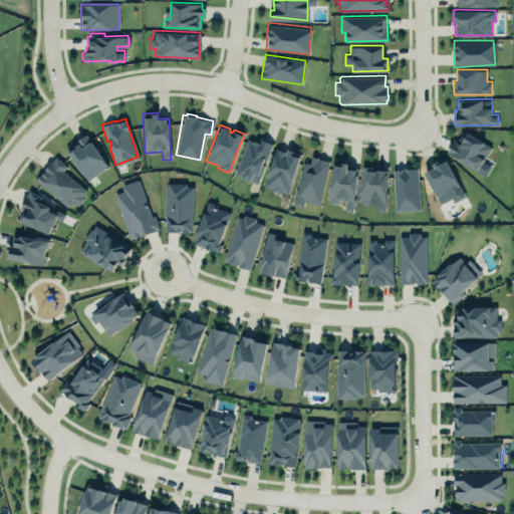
[(485,177),(491,167),(482,161),(491,148),(464,130),(449,154),(485,177)]
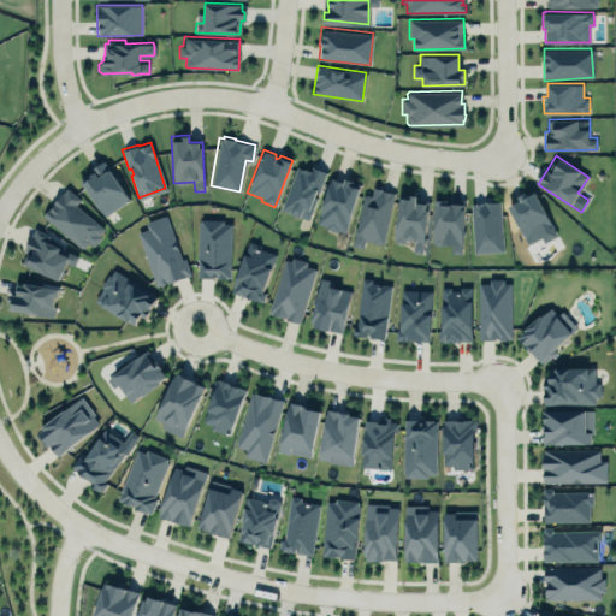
[(129,199),(104,161),(78,178),(104,217),(129,199)]
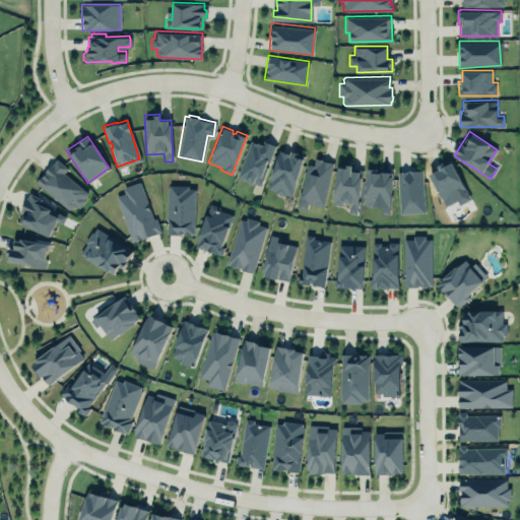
[(249,139),(236,176),(260,184),(274,142),(267,138),(262,141),(249,139)]
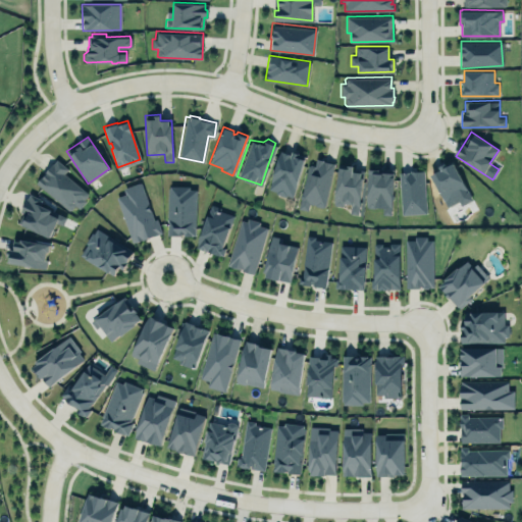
[(280,150),(291,153),(292,150),(298,152),(297,156),(304,158),(292,197),(285,195),(284,196),(274,193),(274,192),(268,189),(280,150)]
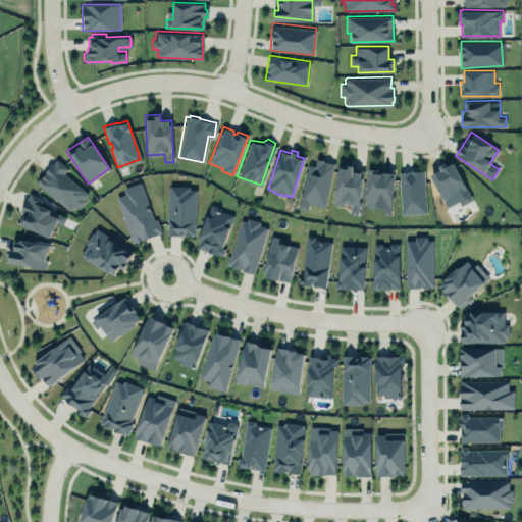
[(298,207),(307,209),(308,204),(321,207),(324,206),(333,163),(322,160),(322,159),(316,157),(315,166),(314,164),(311,163),(309,164),(308,164),(301,193),(300,193),(299,196),(300,198),(298,207)]
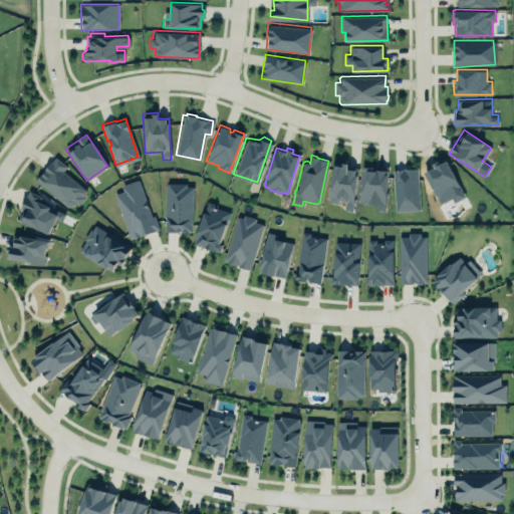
[(35,179),(66,205),(69,205),(72,201),(77,204),(84,196),(82,195),(84,192),(84,189),(62,170),(66,165),(55,156),(35,179)]
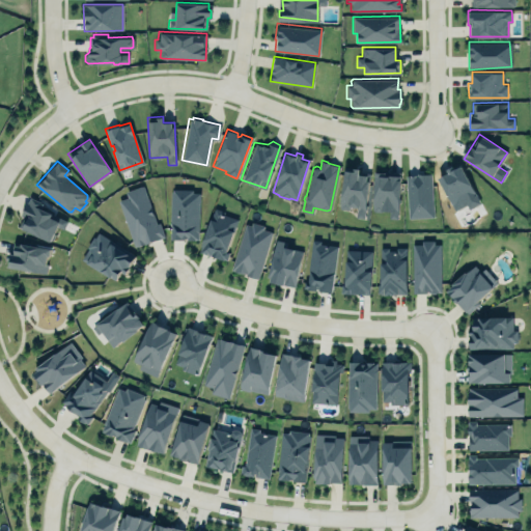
[(438,176),(447,172),(445,168),(452,164),(454,167),(460,164),(480,202),(469,208),(466,203),(454,208),(438,176)]
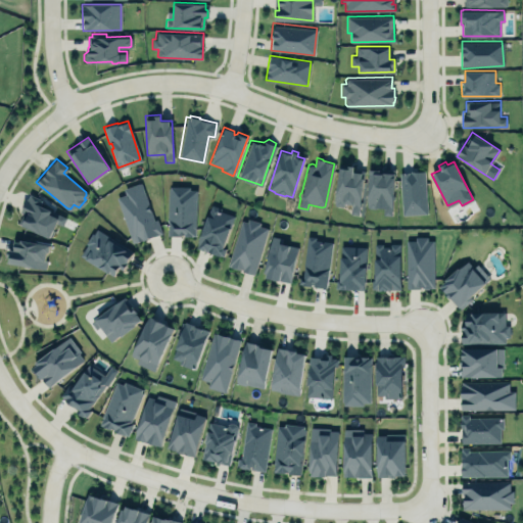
[(339,165),(346,167),(346,163),(353,164),(352,170),(362,171),(361,176),(364,177),(358,214),(350,212),(351,203),(344,202),(344,203),(341,205),(335,205),(333,202),(339,165)]
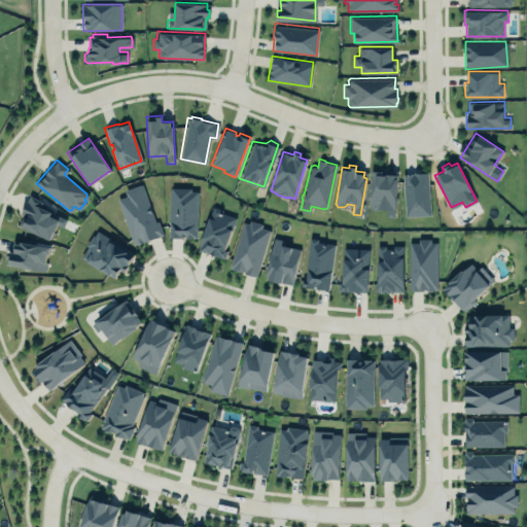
[(372,170),(396,171),(394,216),(385,216),(386,208),(370,207),(372,170)]
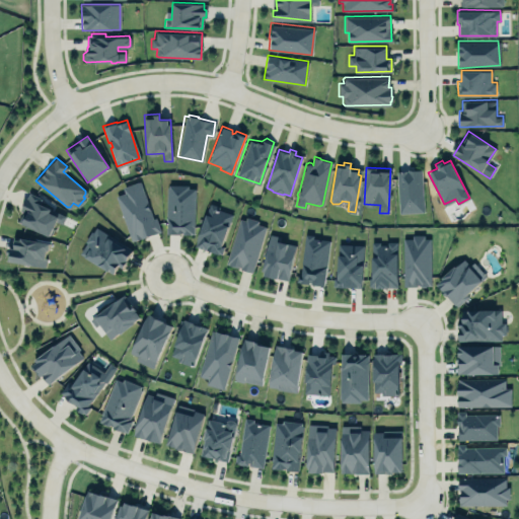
[(408,168),(422,168),(424,211),(398,212),(396,170),(408,170),(408,168)]
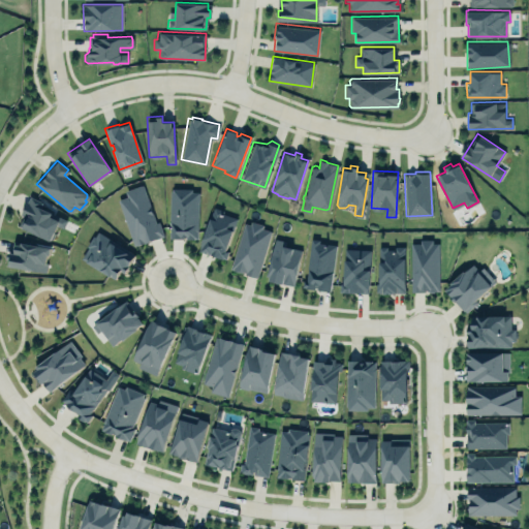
[(117,198),(126,195),(125,189),(142,183),(151,209),(155,221),(158,220),(163,235),(136,244),(136,243),(133,245),(117,198)]
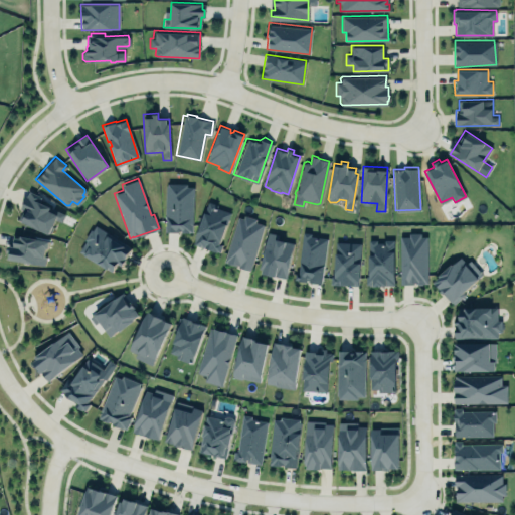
[(164,230),(165,185),(167,185),(167,183),(186,183),(186,186),(193,186),(193,224),(191,224),(191,230),(180,230),(180,228),(177,228),(177,231),(164,230)]
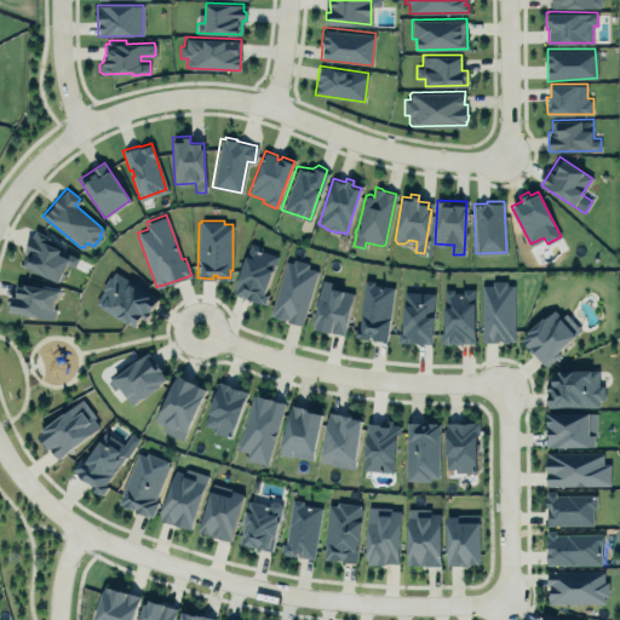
[(23,250),(30,234),(32,234),(35,228),(49,235),(46,241),(78,257),(73,267),(65,263),(61,279),(57,280),(47,275),(46,276),(39,273),(39,271),(22,263),(28,251),(23,250)]
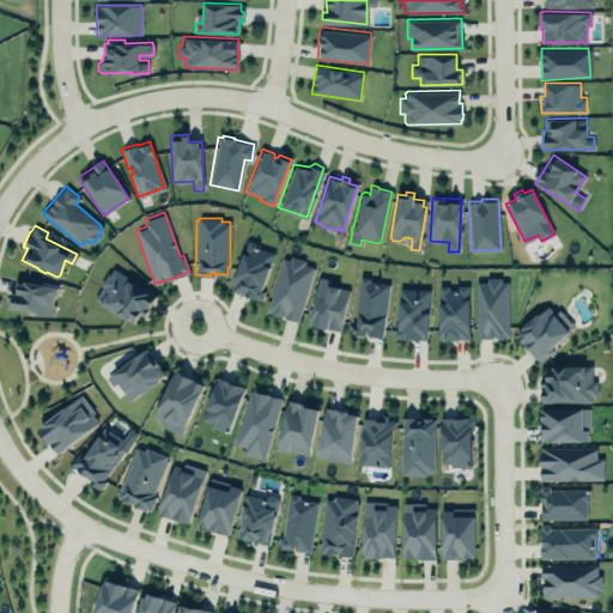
[(229,290),(258,301),(259,299),(261,299),(266,289),(262,289),(275,252),(256,244),(258,242),(247,238),(229,290)]
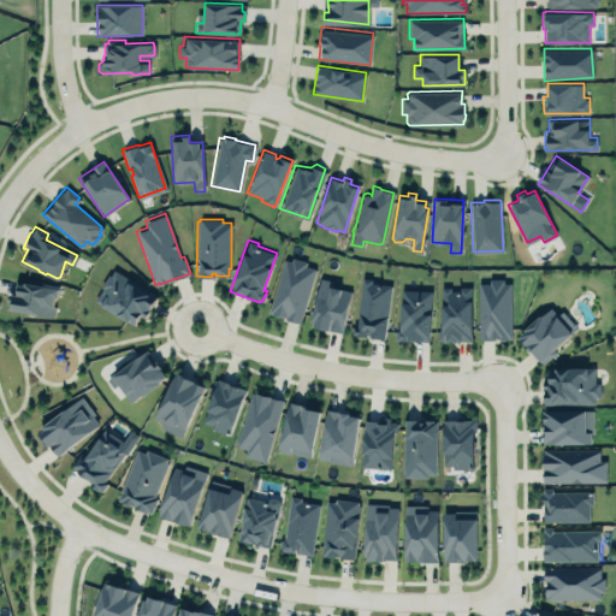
[(314,268),(306,266),(306,262),(283,256),(267,314),(300,323),(314,268)]
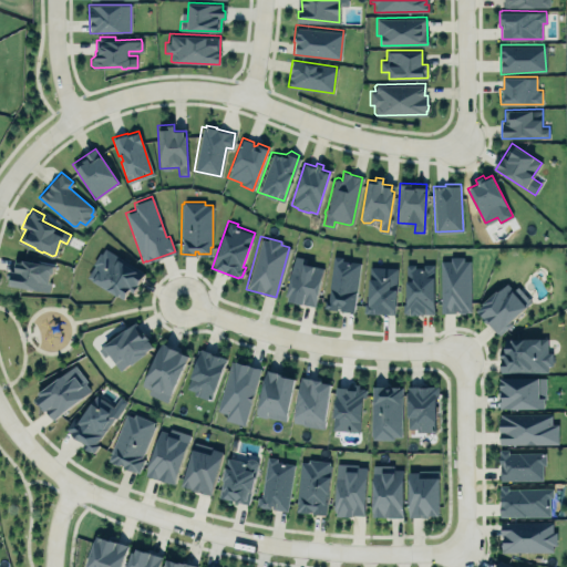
[(144,272),(104,247),(85,276),(126,301),(144,272)]
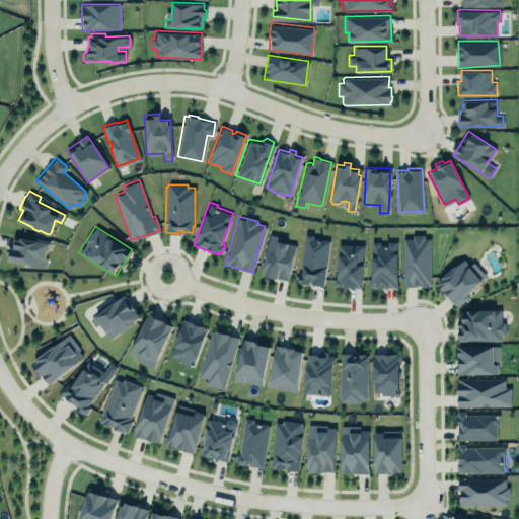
[(300,273),(298,273),(297,280),(299,281),(299,282),(308,283),(308,281),(310,281),(310,283),(323,285),(329,239),(312,237),(312,234),(305,233),(300,273)]
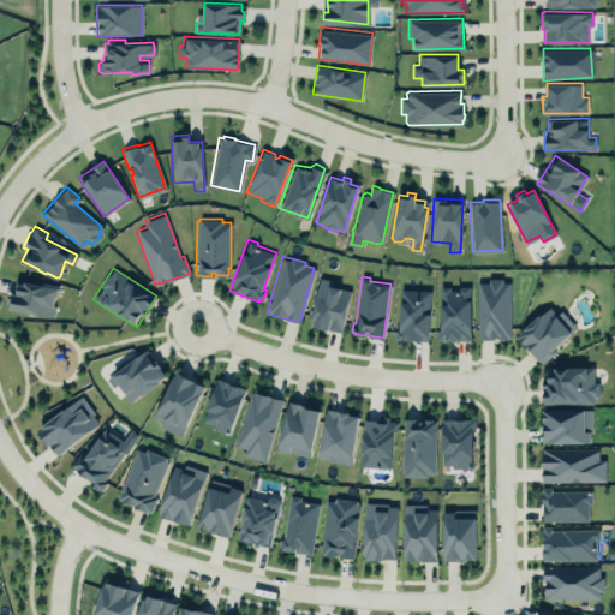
[(310,326),(342,332),(350,290),(329,286),(330,280),(318,278),(310,326)]
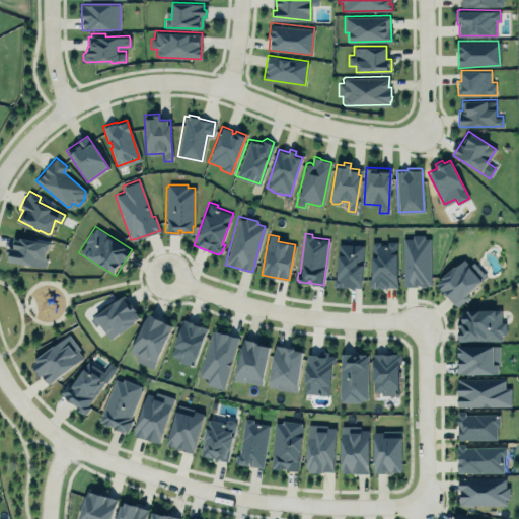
[(402,238),(403,286),(416,286),(416,283),(418,283),(418,285),(430,285),(430,237),(424,238),(424,234),(412,234),(412,237),(402,238)]
